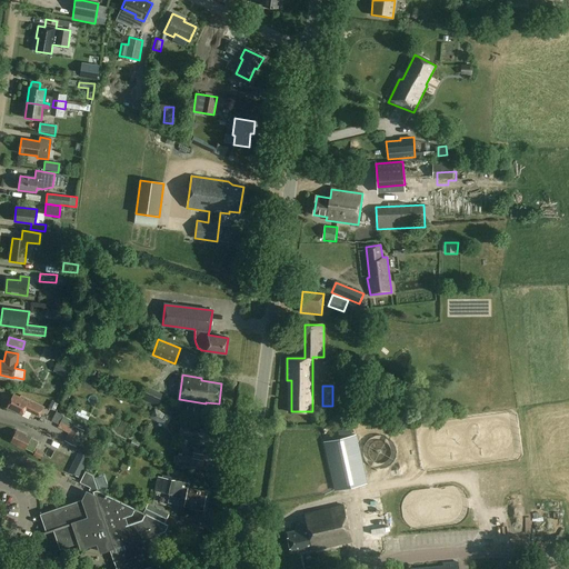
[(162,395),(148,388),(143,401),(158,407),(162,395)]
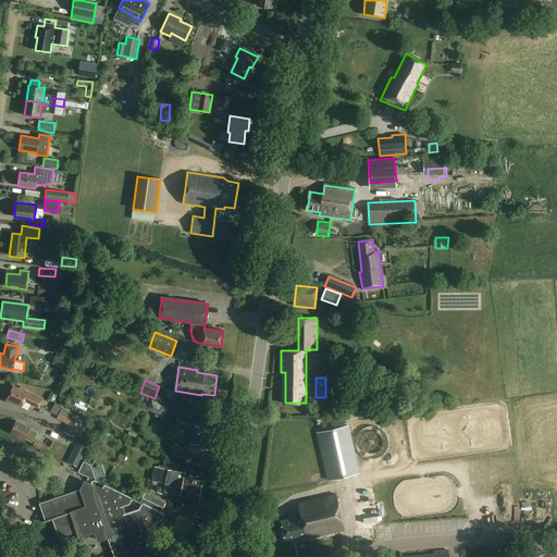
[(20,388),(13,385),(7,399),(22,407),(25,401),(38,408),(44,398),(21,387),(20,388)]
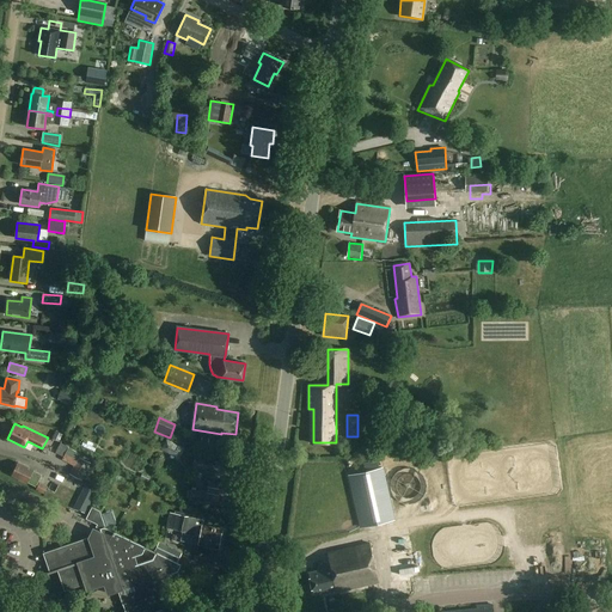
[(185,450),(167,439),(161,450),(179,459),(185,450)]
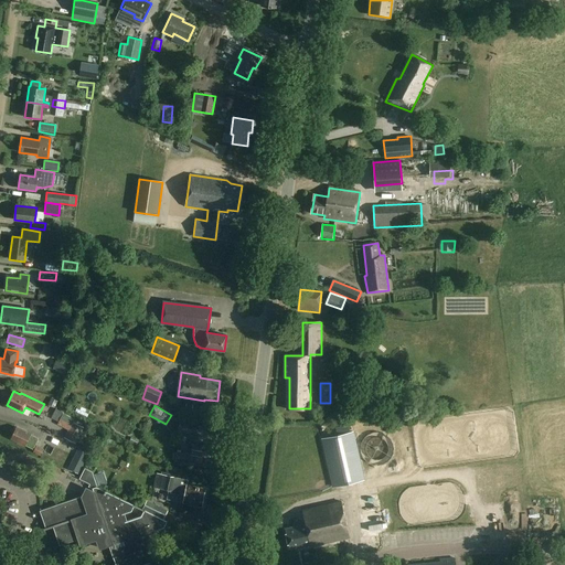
[(75,420),(63,414),(60,422),(70,427),(64,438),(81,447),(88,433),(83,430),(84,427),(74,423),(75,420)]
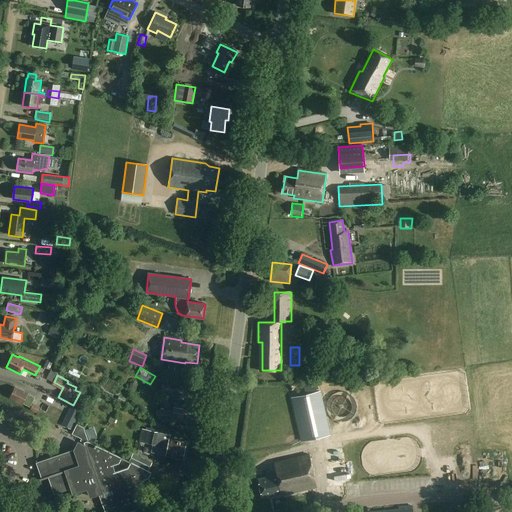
[(179,385),(163,382),(161,390),(177,394),(179,385)]
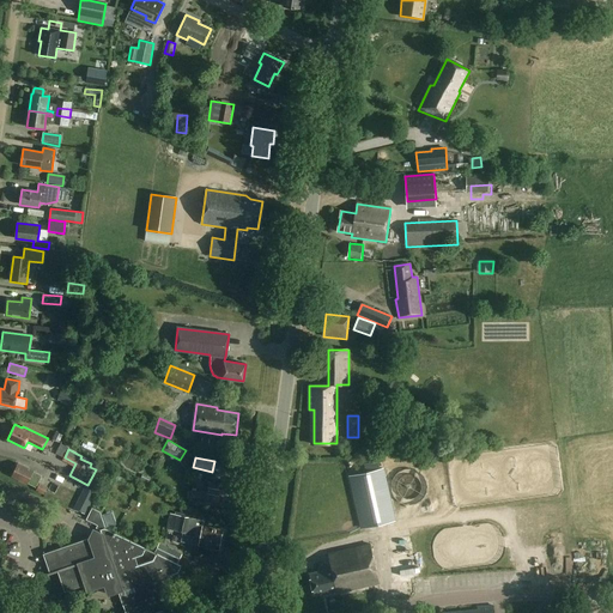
[(34,472),(17,463),(12,475),(37,487),(42,475),(34,472)]
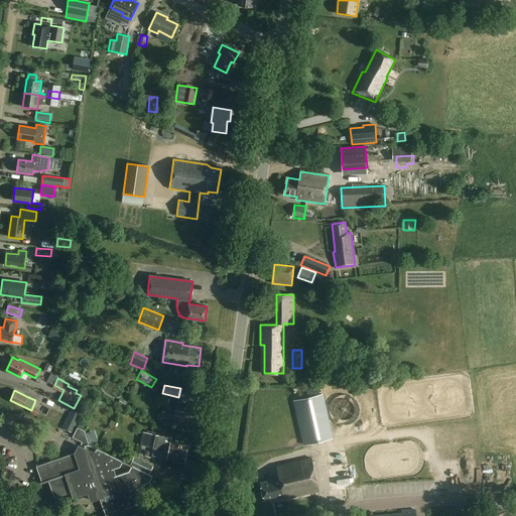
[(54,402),(40,395),(37,402),(50,409),(54,402)]
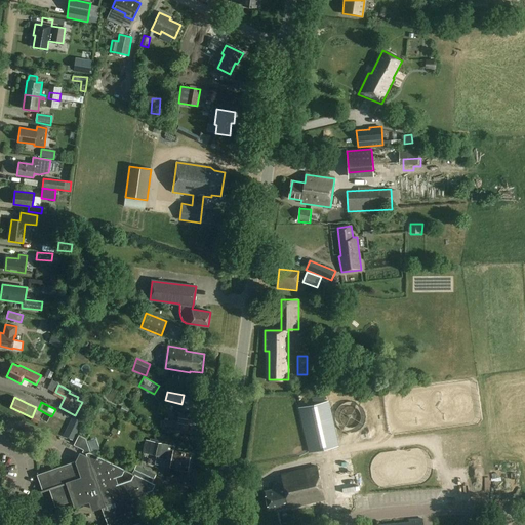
[(339,446),(329,402),(299,408),(309,452),(339,446)]
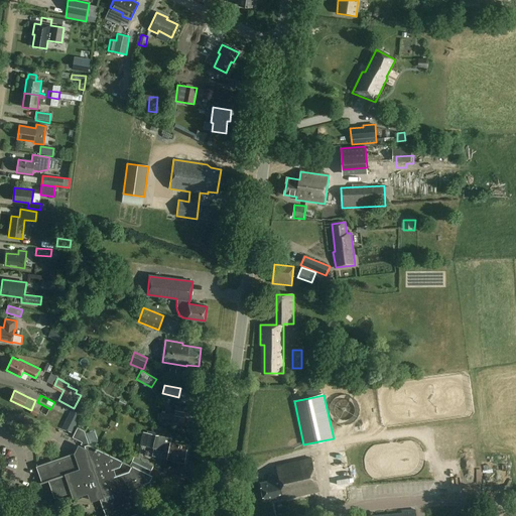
[(194,408),(176,406),(174,415),(161,413),(160,421),(173,423),(190,425),(194,408)]
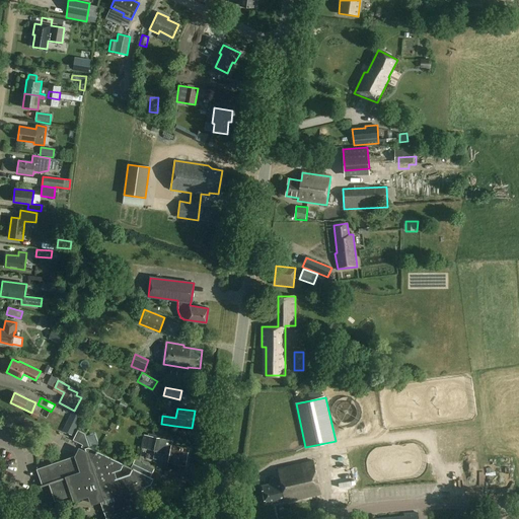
[(42,413),(33,410),(30,417),(39,420),(42,413)]
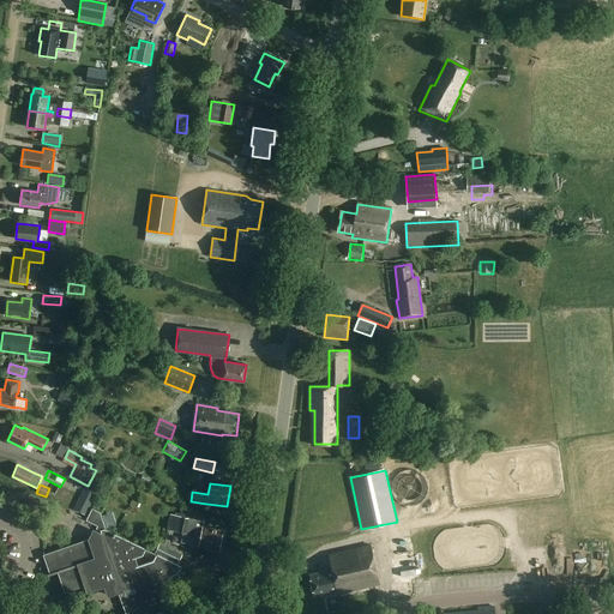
[(101,512),(92,509),(86,521),(98,525),(90,539),(89,539),(89,540),(44,555),(50,573),(48,575),(48,576),(59,572),(65,593),(86,585),(88,591),(106,584),(118,581),(126,605),(122,606),(125,613),(155,613),(170,609),(162,584),(166,578),(179,573),(182,566),(180,565),(116,534),(115,533),(114,533),(107,529),(101,512)]
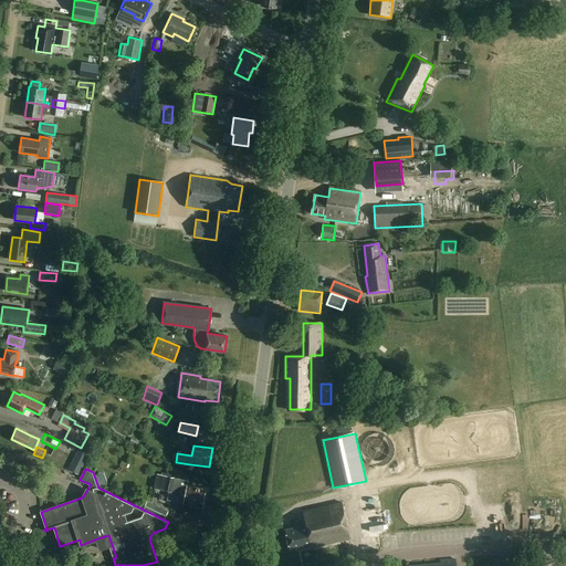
[(175,478),(157,474),(154,489),(171,492),(171,491),(179,492),(178,495),(185,496),(184,503),(202,506),(206,491),(188,486),(189,481),(175,478)]
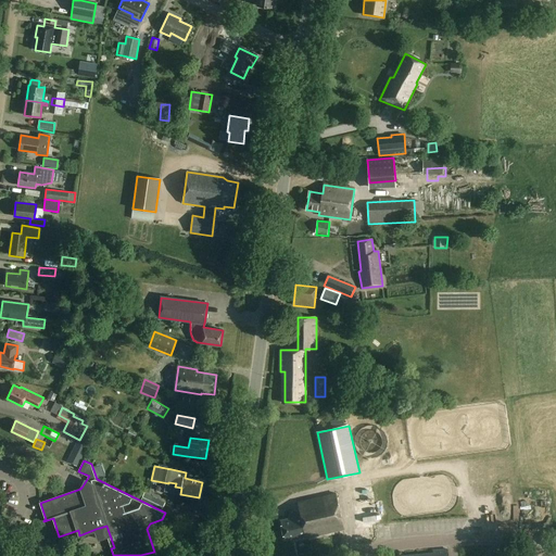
[(371,478),(353,482),(355,490),(374,485),(371,478)]
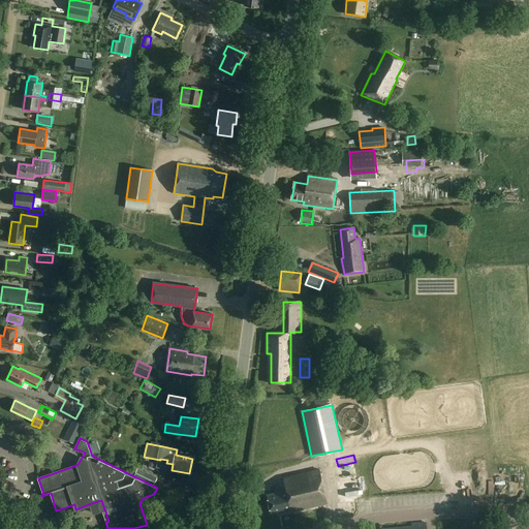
[(338,467),(341,483),(355,479),(352,464),(338,467)]
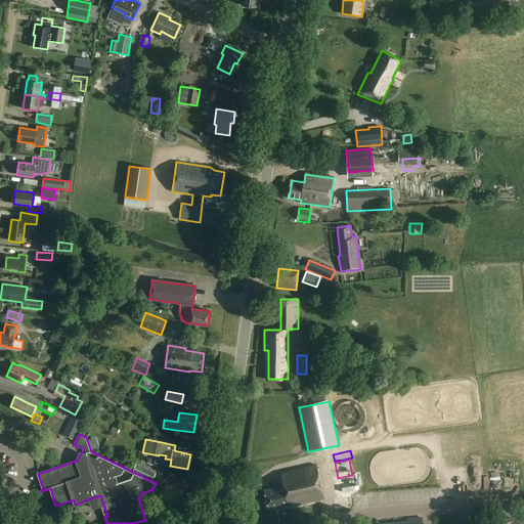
[(324,498),(316,465),(280,473),(284,486),(265,491),(269,509),(279,506),(279,508),(288,506),(289,507),(324,498)]
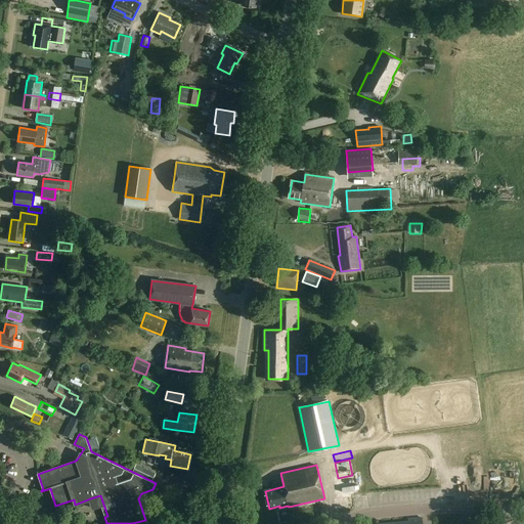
[(143,468),(139,475),(153,481),(156,474),(143,468)]
